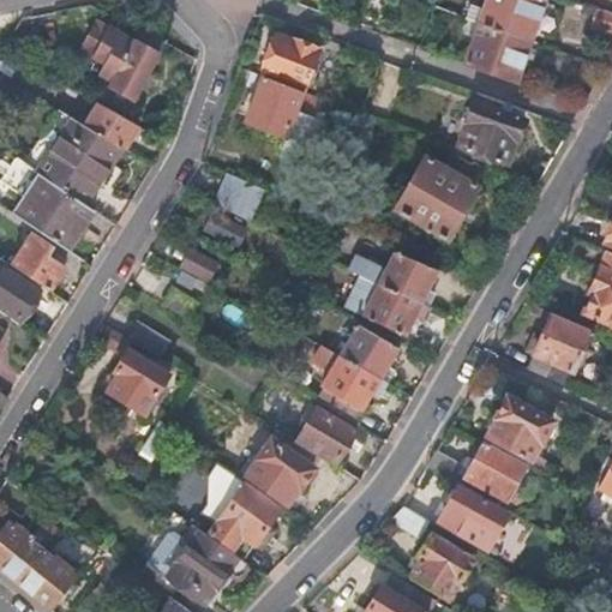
[(485,0),(478,21),(527,39),(540,0),(485,0)]
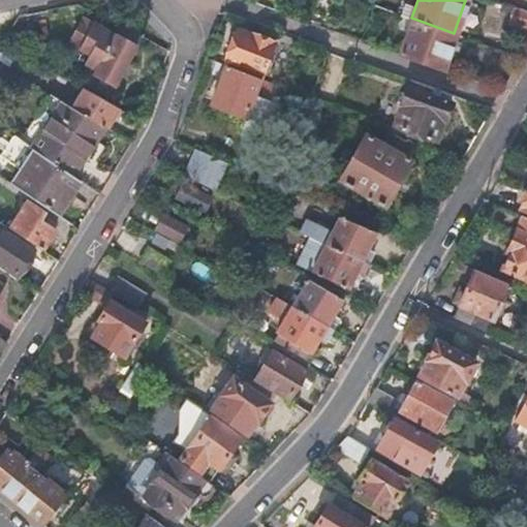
[(526,28),(526,9),(514,5),(508,23),(526,28)]
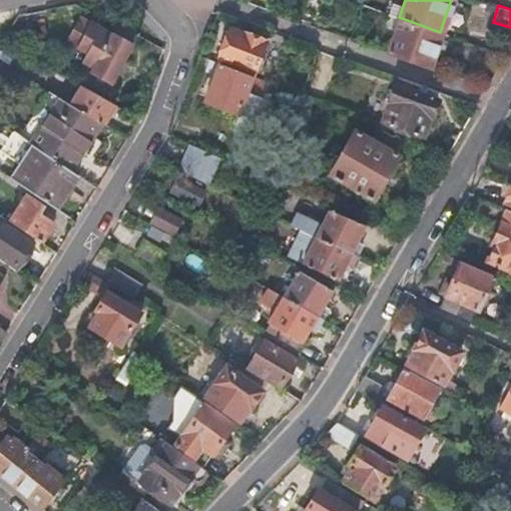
[(113,81),(138,35),(116,24),(111,33),(82,17),(70,42),(91,52),(87,61),(94,64),(91,71),(113,81)]
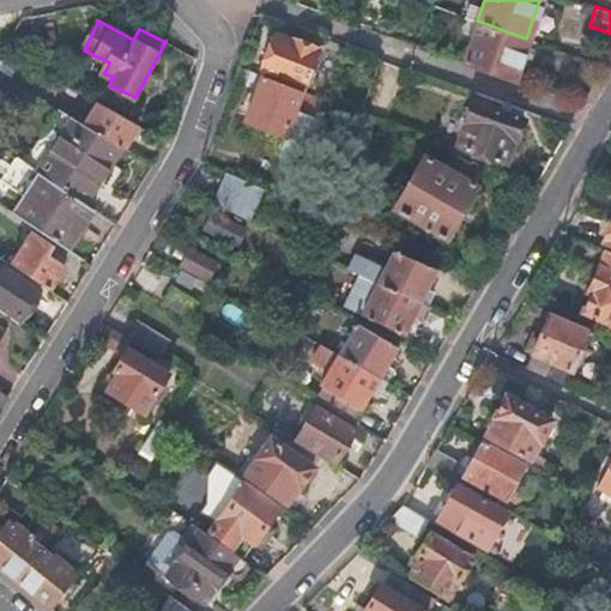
[(513,79),(526,38),(477,20),(463,61),(513,79)]
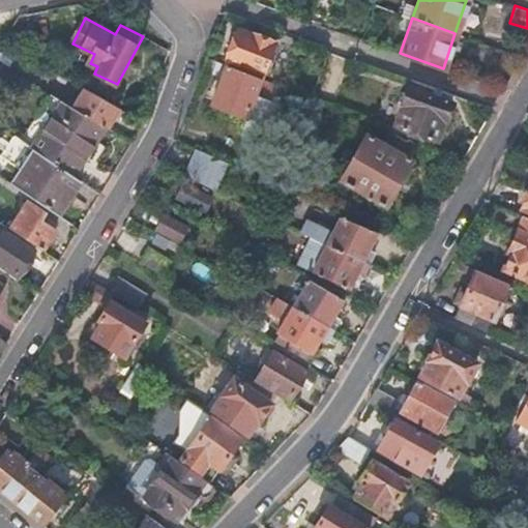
[(240,29),(227,61),(259,74),(272,42),(240,29)]
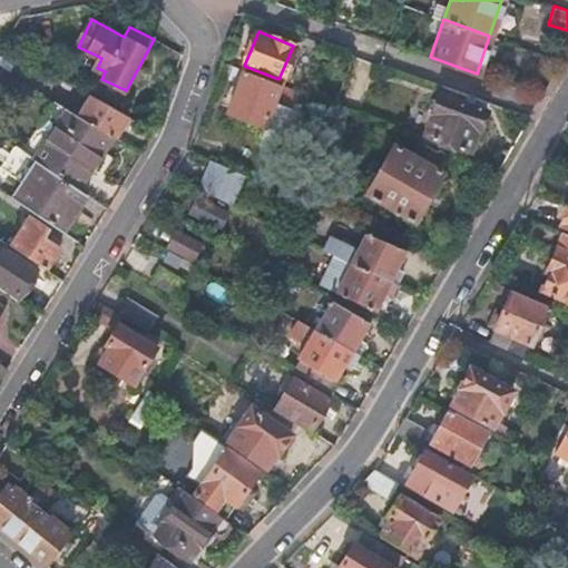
[(299,154),(320,100),(242,70),(226,113),(263,128),(258,139),(299,154)]
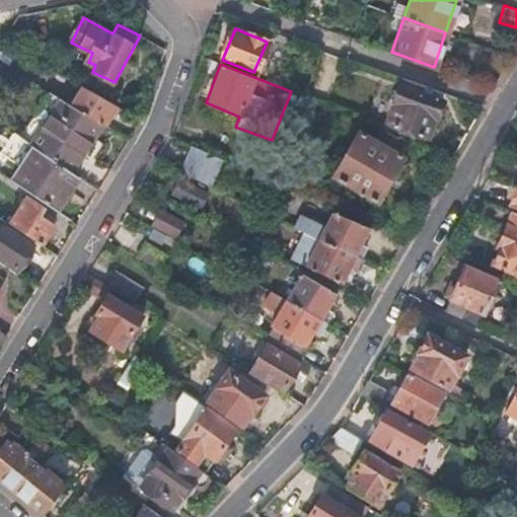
[(399,85),(385,124),(427,137),(435,119),(437,119),(443,101),(399,85)]
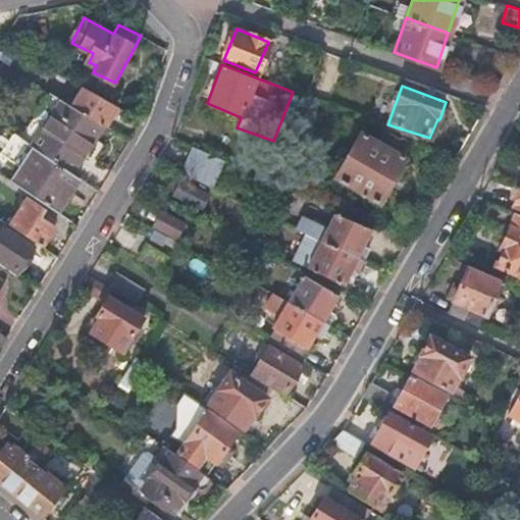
[(70,106),(103,125),(115,105),(82,87),(70,106)]
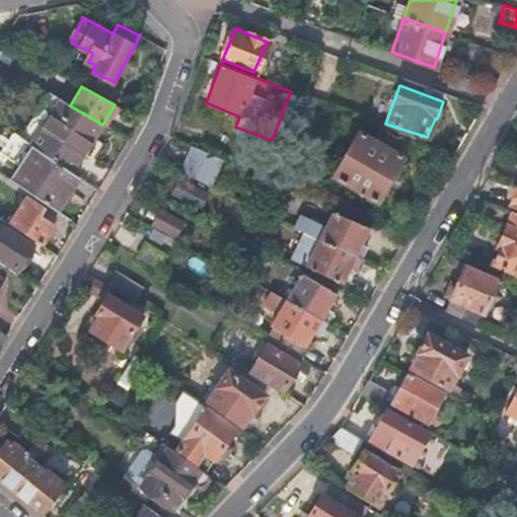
[(53,95),(21,138),(27,142),(32,146),(70,170),(82,154),(91,160),(101,144),(93,137),(99,126),(102,125),(70,105),(53,95)]
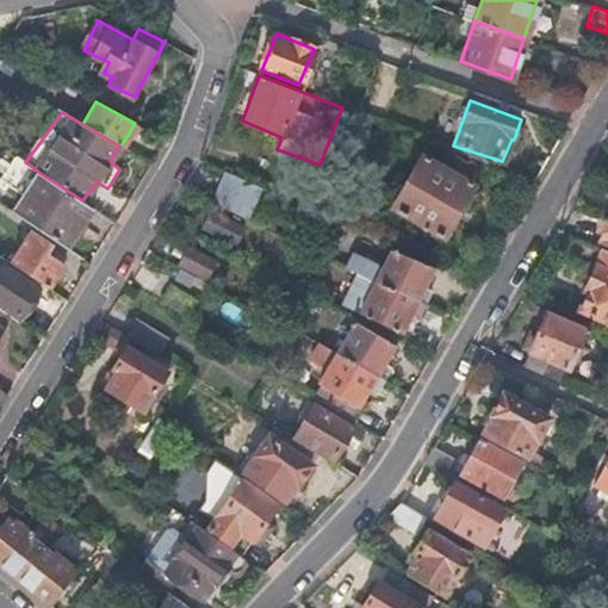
[(450,153),(440,166),(420,155),(391,209),(442,240),(473,186),(470,182),(479,168),(450,153)]
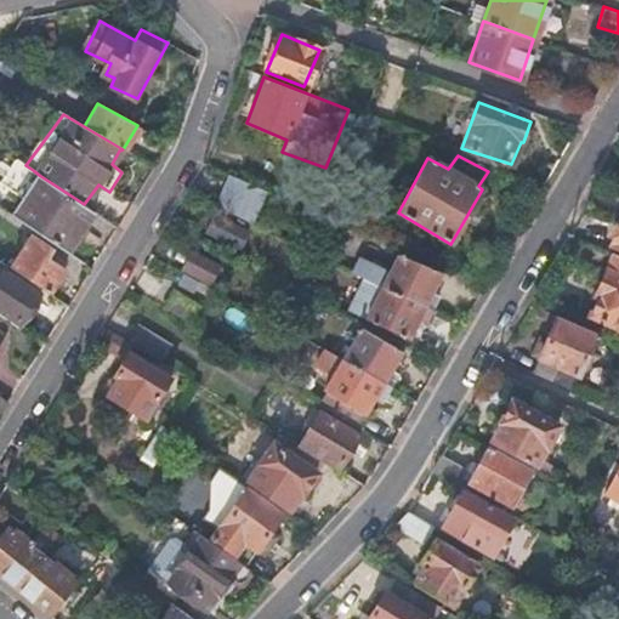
[(253,222),(267,189),(230,174),(216,204),(253,222)]
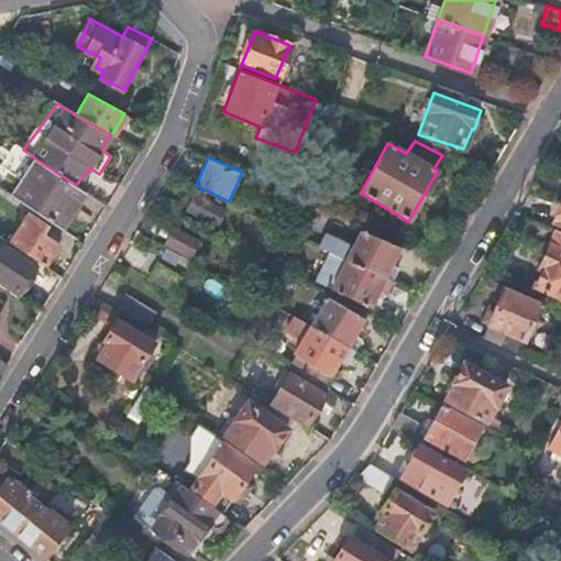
[(76,185),(35,158),(10,196),(59,229),(86,191),(76,185)]
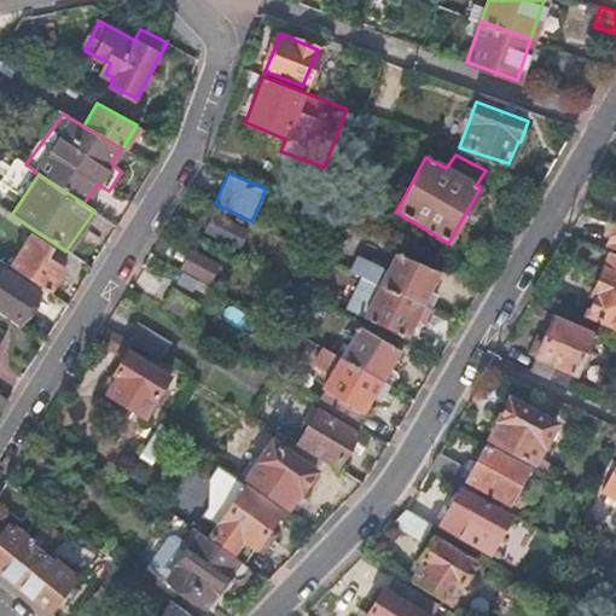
[(191,208),(184,220),(211,237),(220,221),(192,204),(191,208)]
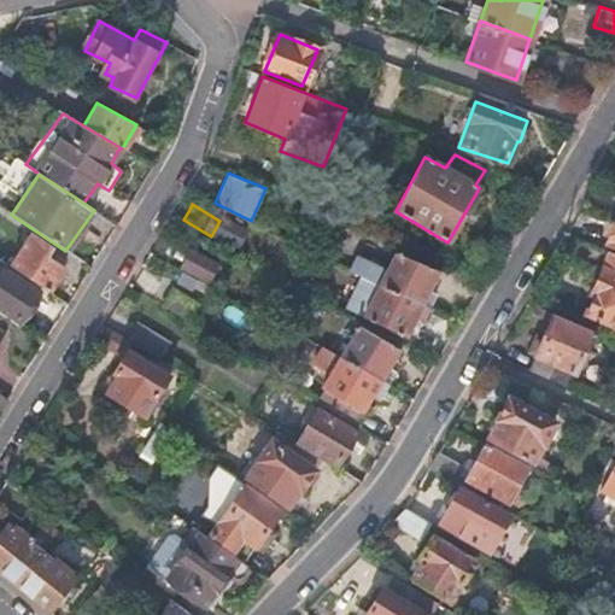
[(30,235),(12,262),(50,288),(63,269),(45,257),(51,247),(30,235)]
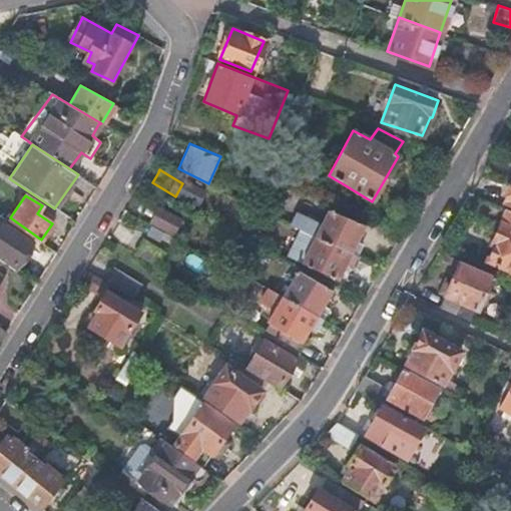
[(350,251),(351,252),(365,223),(330,206),(316,235),(350,251)]
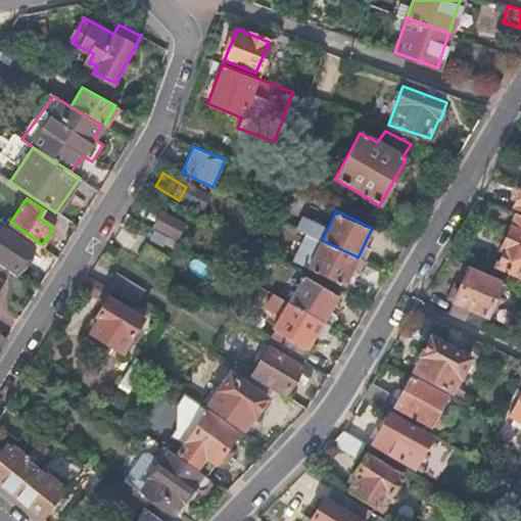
[(520,215),(516,214),(504,244),(506,246),(499,265),(520,274),(520,215)]
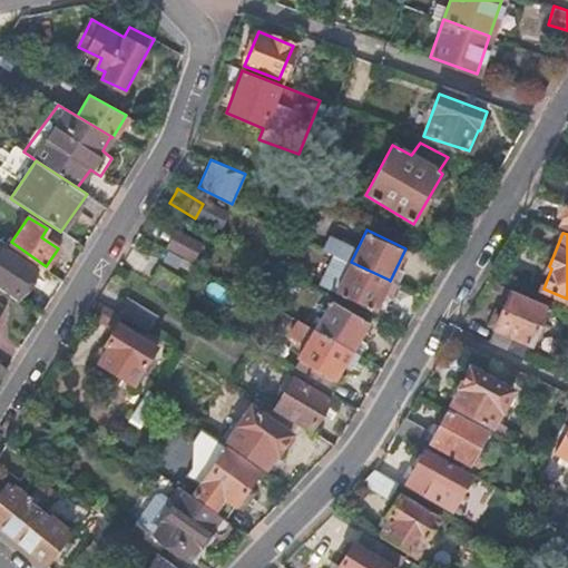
[(170,250),(194,263),(204,248),(180,235),(170,250)]
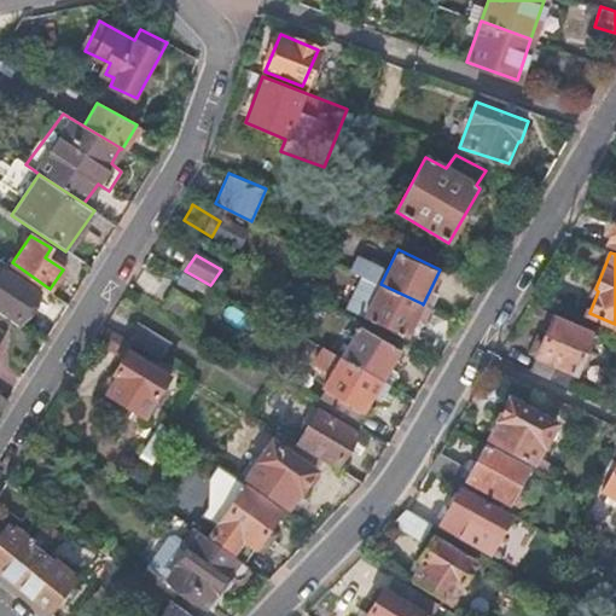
[(0,304),(19,319),(38,291),(4,267),(7,263),(0,259),(0,304)]
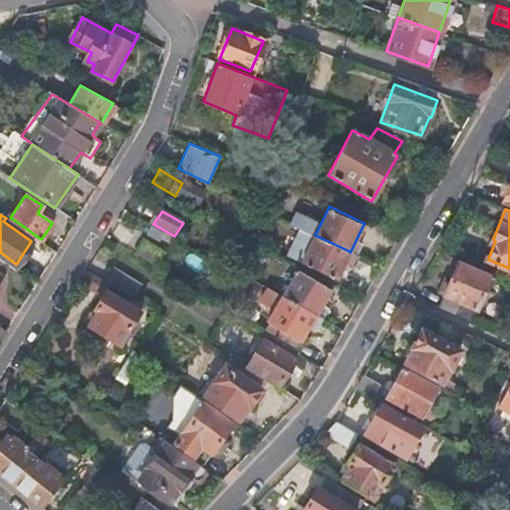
[(334,285),(350,252),(349,251),(315,235),(299,266),(334,285)]
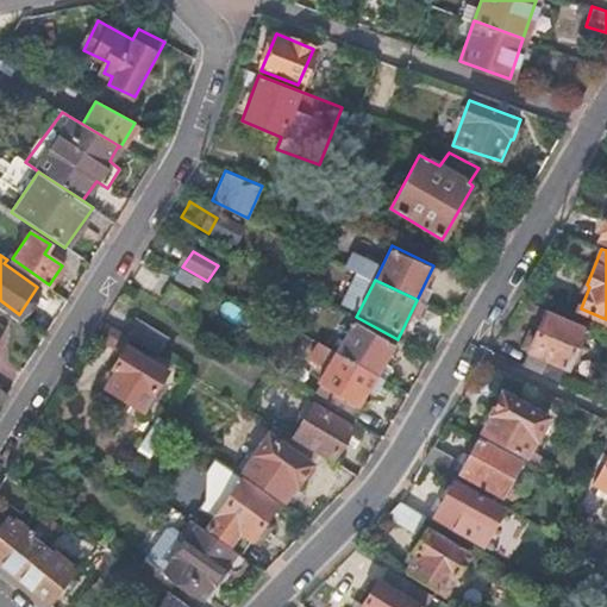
[(158,300),(186,317),(194,299),(168,283),(158,300)]
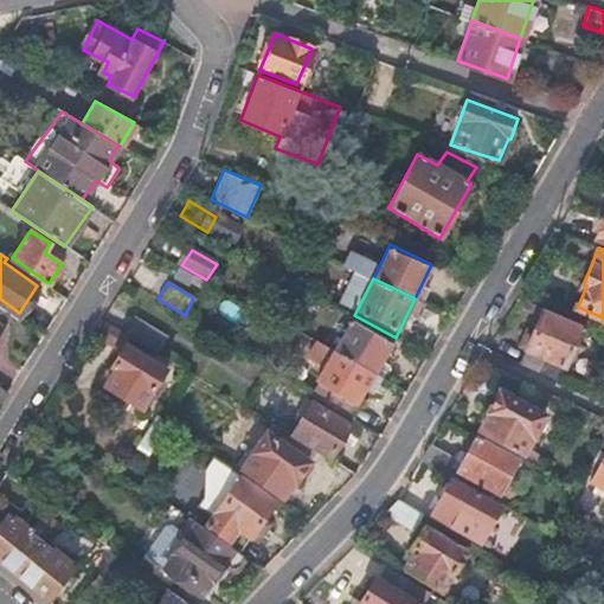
[(583,325),(544,308),(520,364),(556,379),(563,364),(566,365),(583,325)]
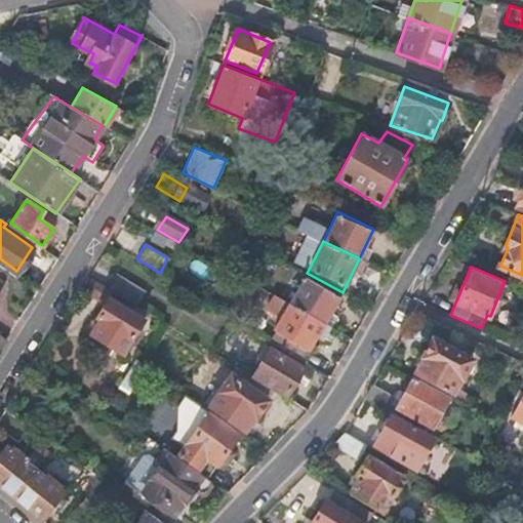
[(113,291),(136,305),(144,289),(117,274),(107,287),(113,291)]
